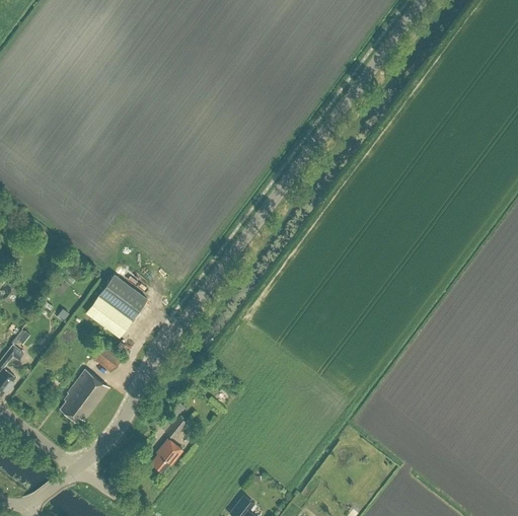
[(76,282),(67,275),(64,279),(73,286),(76,282)]
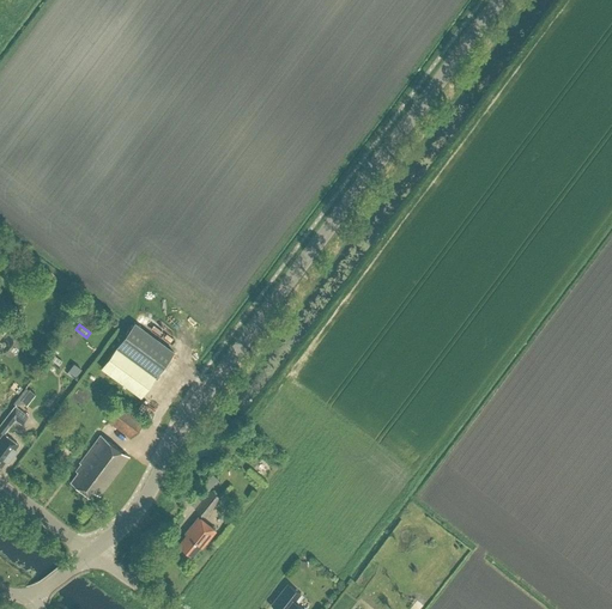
[(117,349),(157,378),(174,355),(135,327),(117,349)]
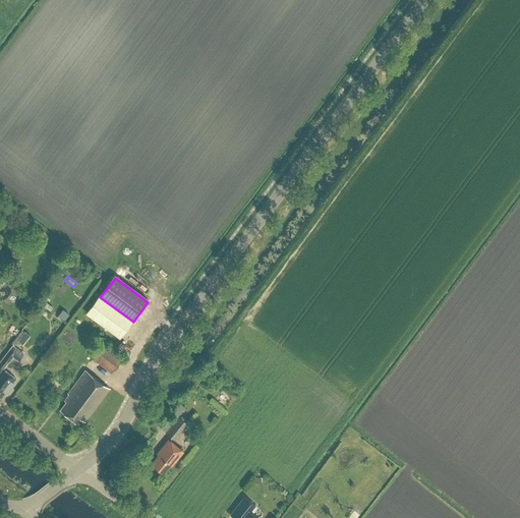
[(87,314),(120,340),(133,323),(99,298),(87,314)]
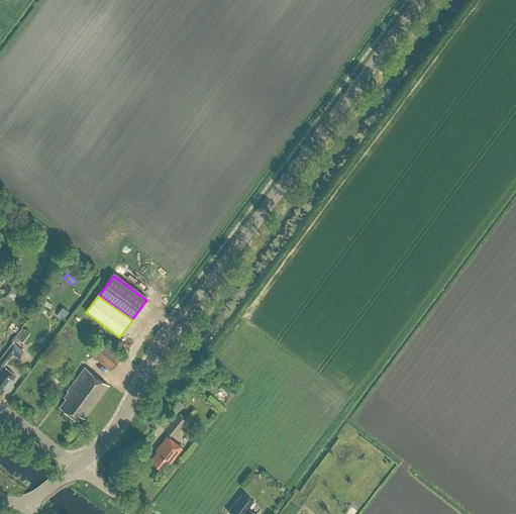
[(58,316),(65,320),(70,314),(63,309),(58,316)]
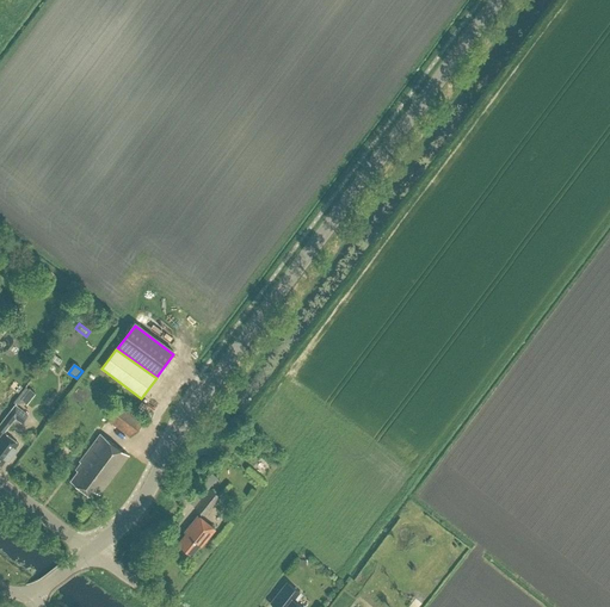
[(22,402),(26,407),(36,395),(31,390),(22,402)]
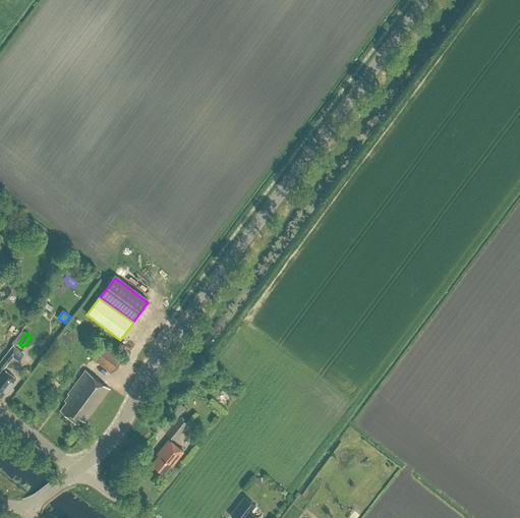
[(93,361),(111,376),(124,358),(106,344),(93,361)]
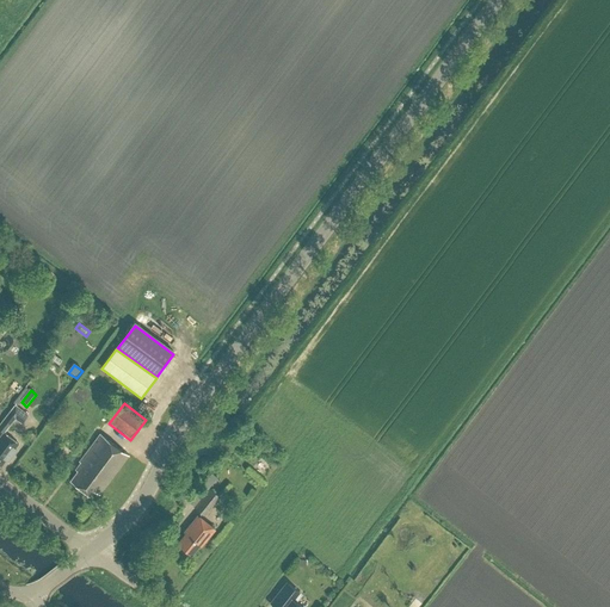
[(0,425),(0,429),(5,434),(16,420),(22,425),(29,415),(16,406),(0,425)]
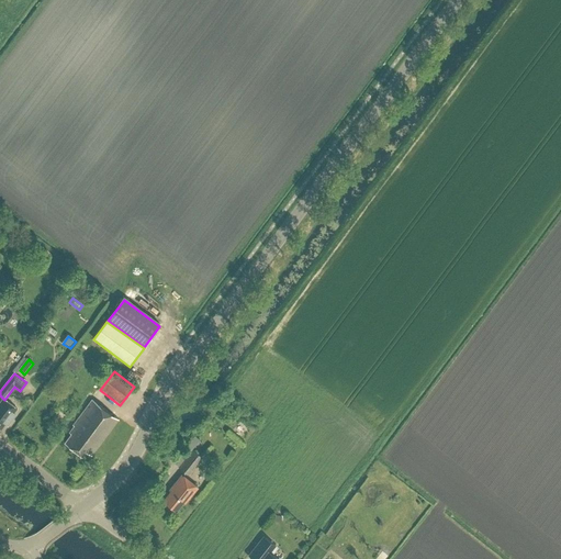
[(0,428),(1,428),(3,429),(7,426),(8,427),(12,422),(11,421),(18,411),(3,400),(0,404),(0,428)]
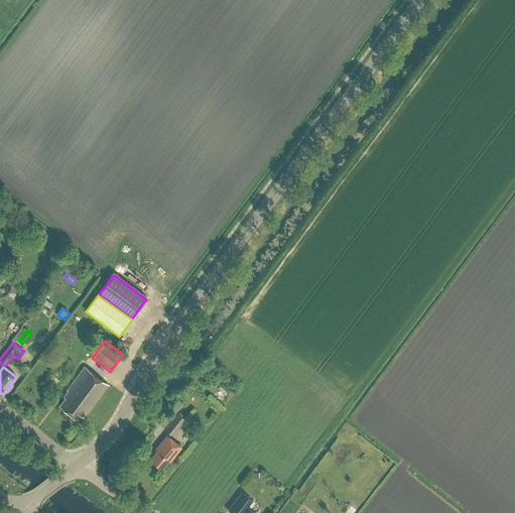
[(69,392),(65,398),(67,400),(60,407),(77,419),(79,415),(85,419),(110,387),(86,369),(68,392),(69,392)]
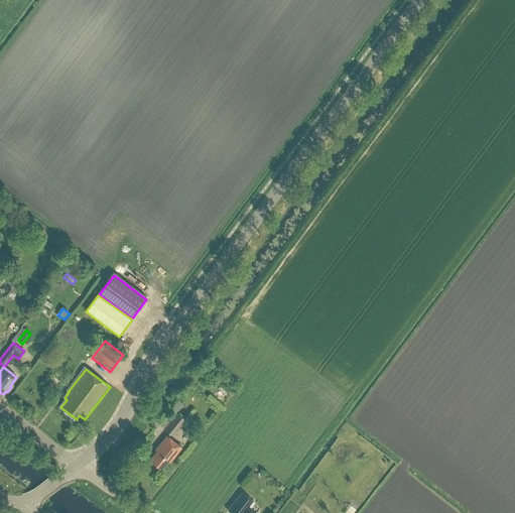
[(164,431),(175,440),(188,424),(177,415),(164,431)]
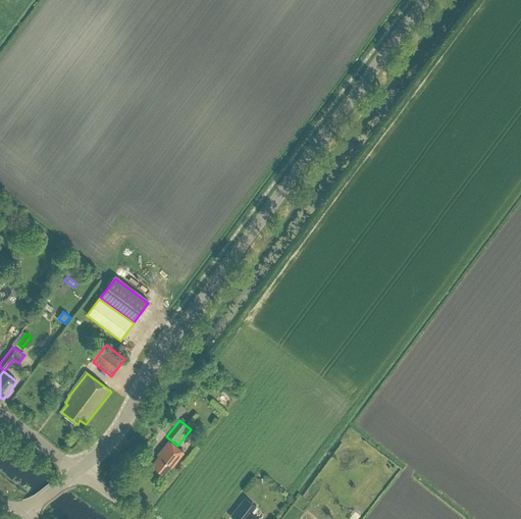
[(172,468),(184,454),(169,443),(158,457),(159,458),(153,466),(164,474),(170,466),(172,468)]
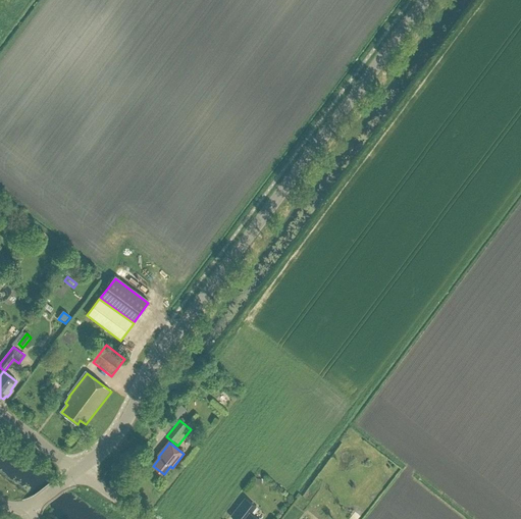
[(257,518),(252,514),(257,508),(246,499),(237,511),(244,516),(242,518),(257,518)]
